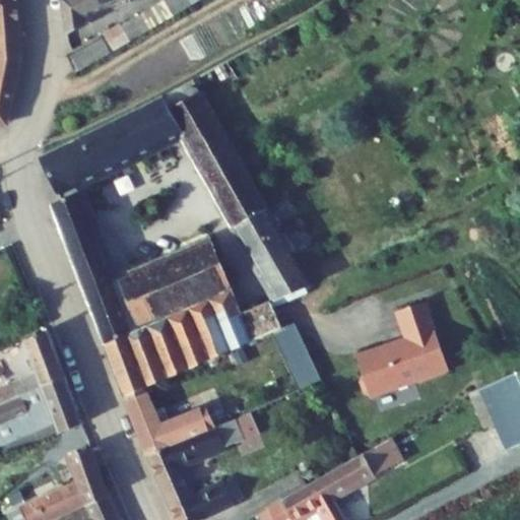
[(0,0),(0,41),(21,38),(17,0),(0,0)]
